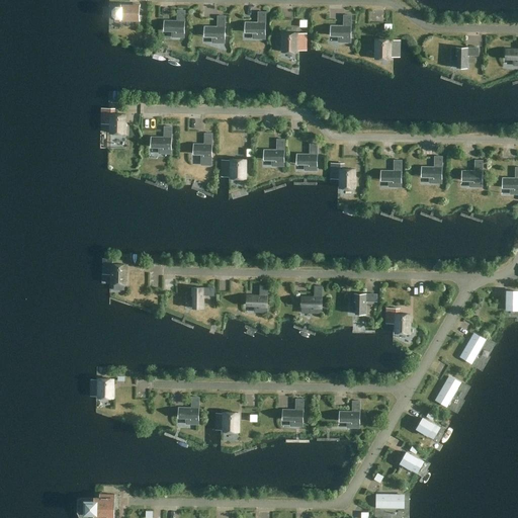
[(112,15),(115,18),(120,18),(120,21),(139,21),(140,4),(120,4),(120,7),(115,7),(112,10),(112,15)]
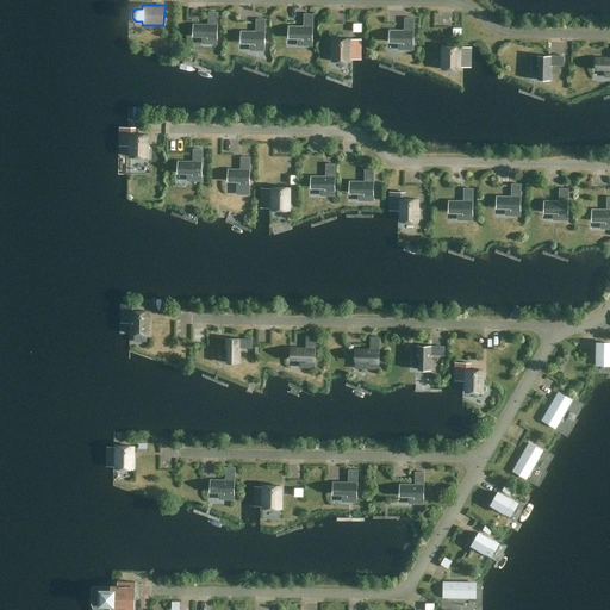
[(193,36),(203,36),(203,43),(217,44),(217,13),(209,12),(209,25),(193,25),(193,36)]
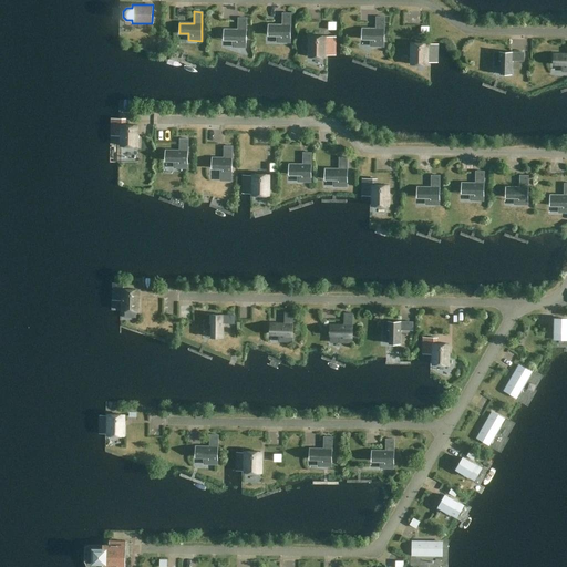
[(282,26),(268,26),(268,35),(277,35),(277,42),(290,42),(290,13),(282,13),(282,26)]
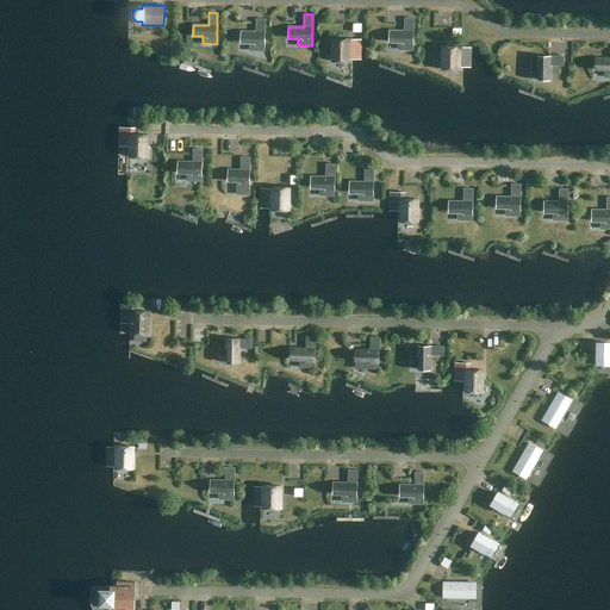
[(412,50),(414,19),(404,18),(404,31),(388,31),(388,42),(398,42),(398,49),(412,50)]
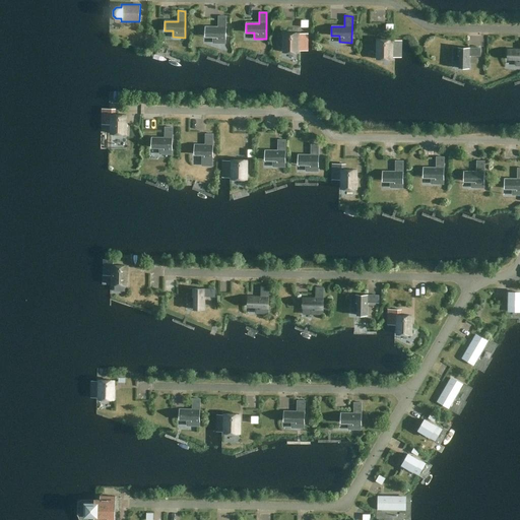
[(224,43),(225,16),(218,16),(218,27),(205,27),(205,37),(213,37),(213,43),(224,43)]
